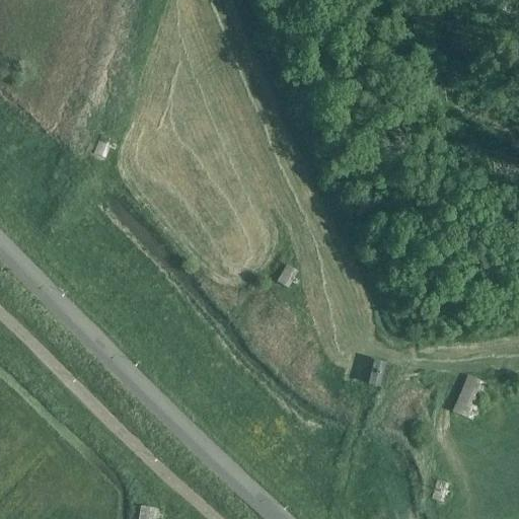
[(117,147),(110,145),(112,142),(99,137),(92,155),(104,160),(108,150),(115,152),(117,147)]
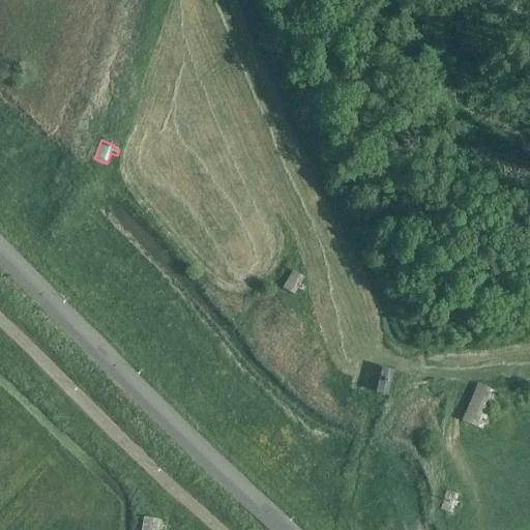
[(305,286),(300,283),(304,276),(293,269),(283,287),(294,293),(297,287),(303,290),(305,286)]
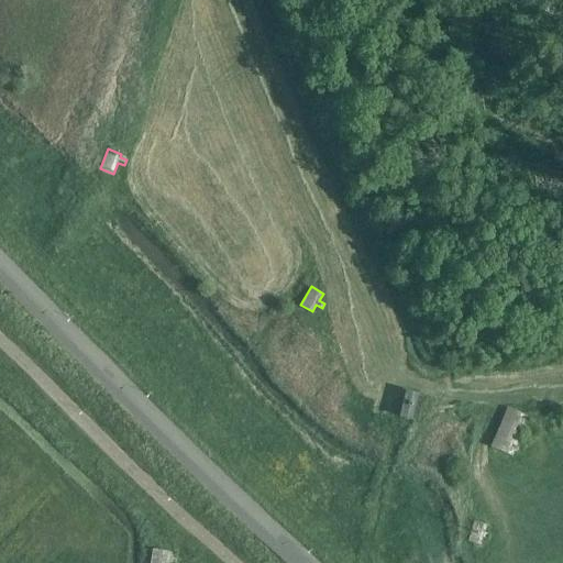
[(406,388),(400,417),(414,419),(419,392),(406,388)]
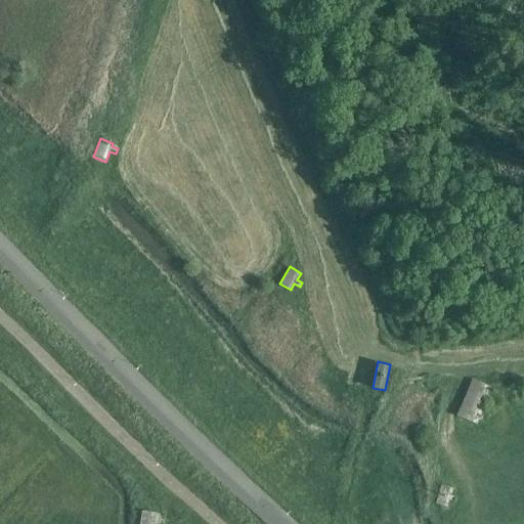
[(475,425),(477,421),(482,423),(484,419),(479,417),(487,397),(493,400),(495,395),(489,393),(491,388),(472,379),(455,417),(475,425)]
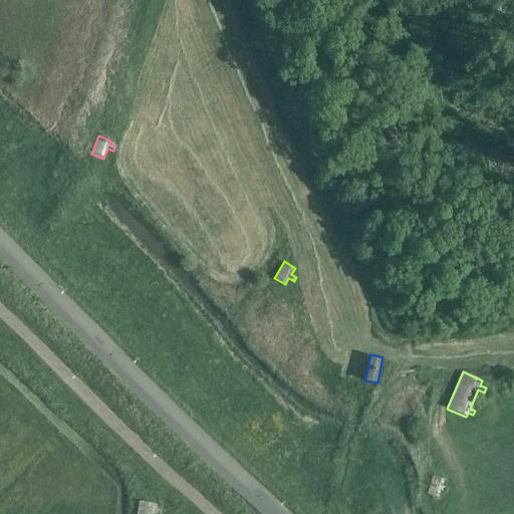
[(449,487),(443,485),(445,479),(433,476),(428,494),(440,497),(442,490),(448,491),(449,487)]
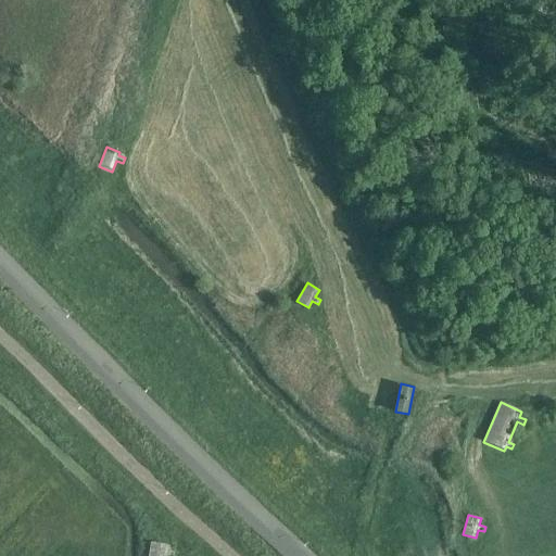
[(171,555),(172,555),(176,555),(177,555),(178,551),(172,551),(173,545),(150,542),(148,555),(171,555)]
